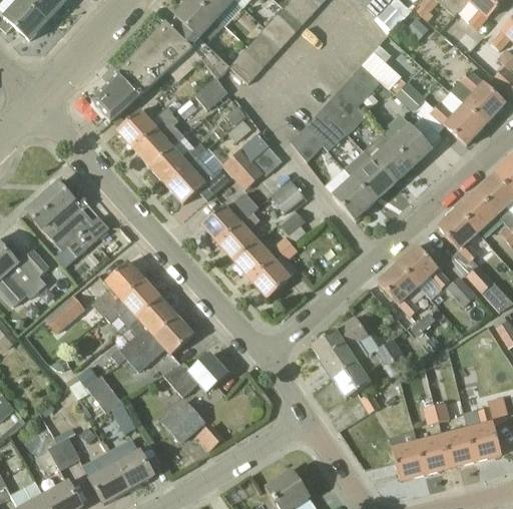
[(18,0),(4,16),(29,39),(37,31),(35,30),(45,19),(24,0),(18,0)]
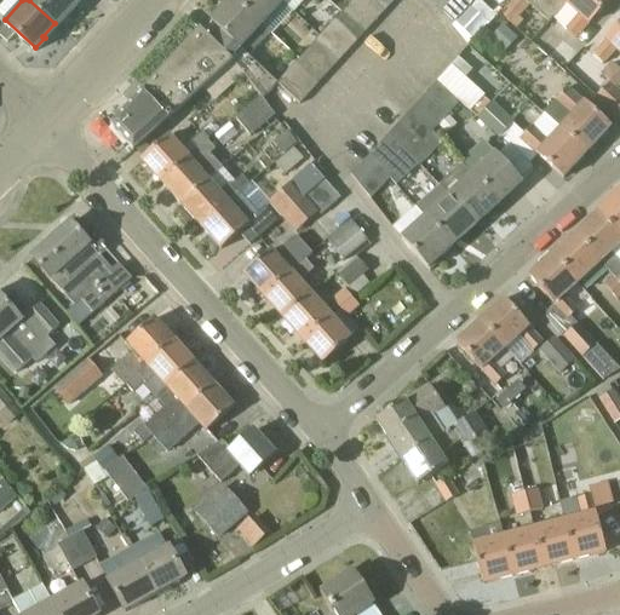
[(79,1),(78,0),(29,0),(55,23),(68,9),(70,10),(79,1)]
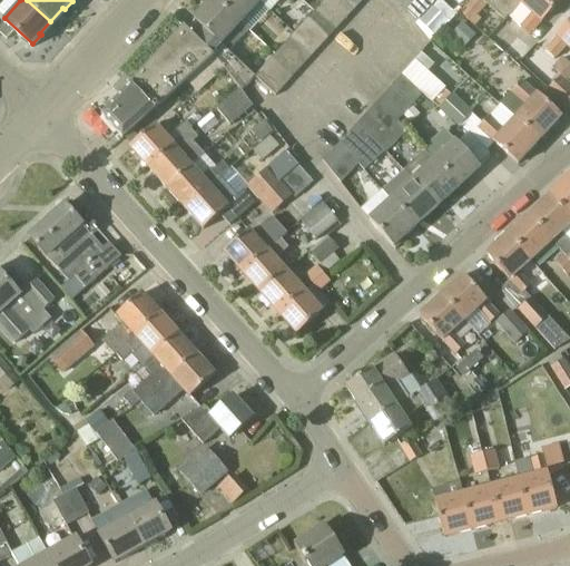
[(209,0),(194,17),(200,22),(220,41),(228,49),(248,27),(241,20),(242,19),(241,18),(220,0),(209,0)]
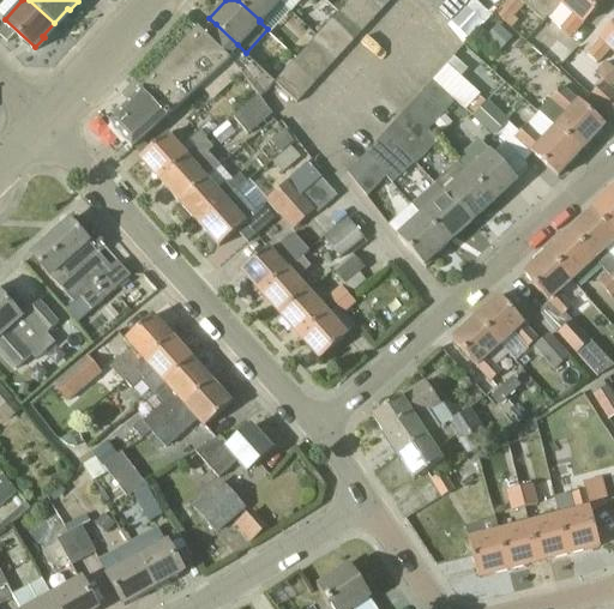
[(238,0),(259,19),(276,0),(238,0)]
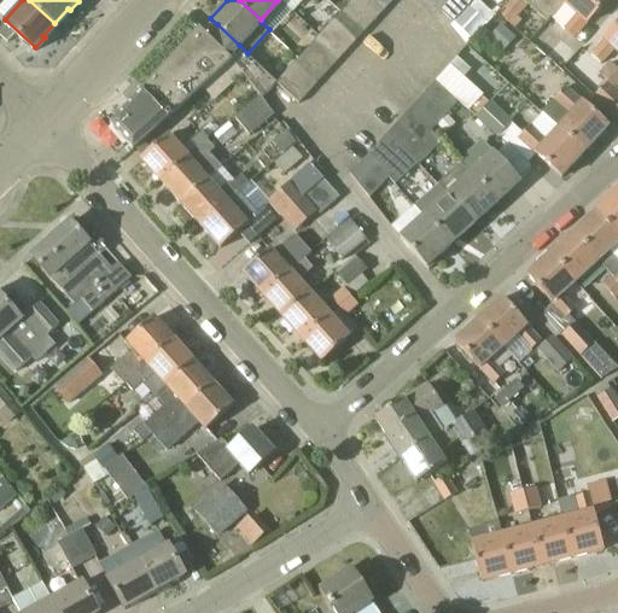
[(343,7),(366,27),(375,17),(356,0),(349,0),(343,7)]
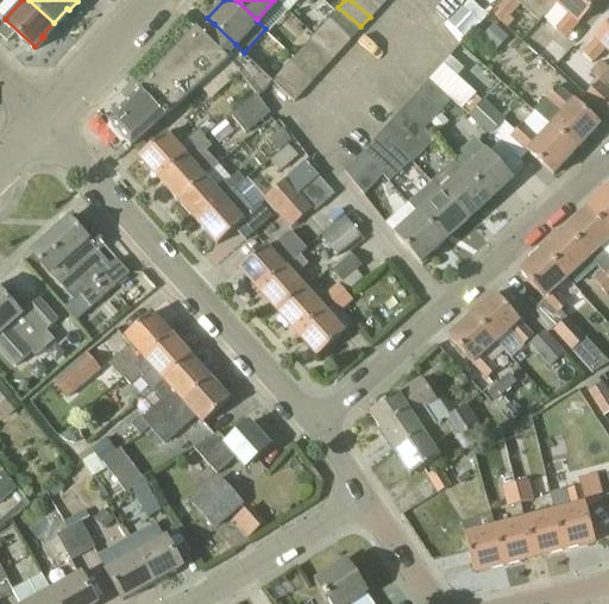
[(351,0),(370,17),(380,7),(371,0),(351,0)]
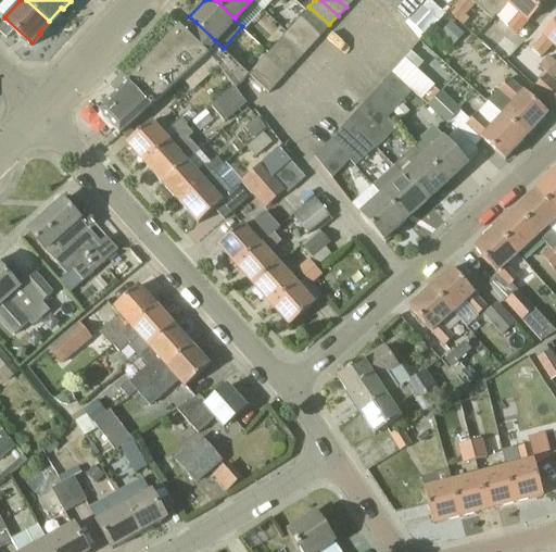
[(403,0),(396,8),(407,16),(421,0),(403,0)]
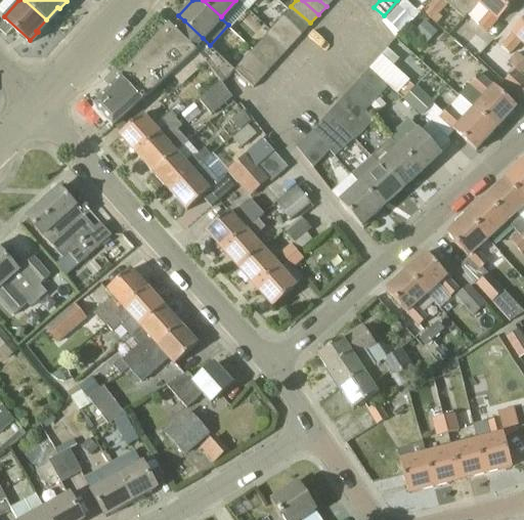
[(447,1),(446,0),(430,0),(423,8),(437,20),(442,14),(439,11),(447,1)]
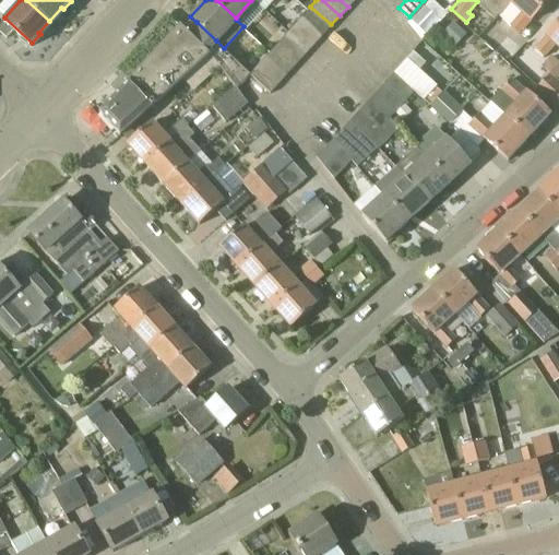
[(485,0),(500,13),(511,0),(485,0)]
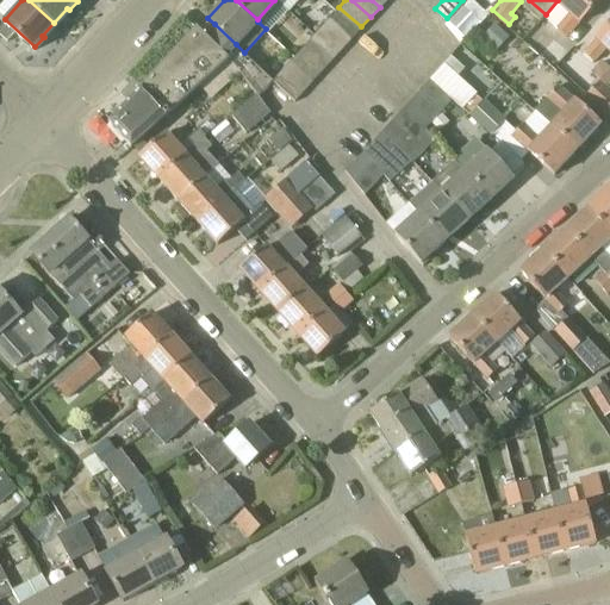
[(558,0),(546,14),(567,33),(597,0),(558,0)]
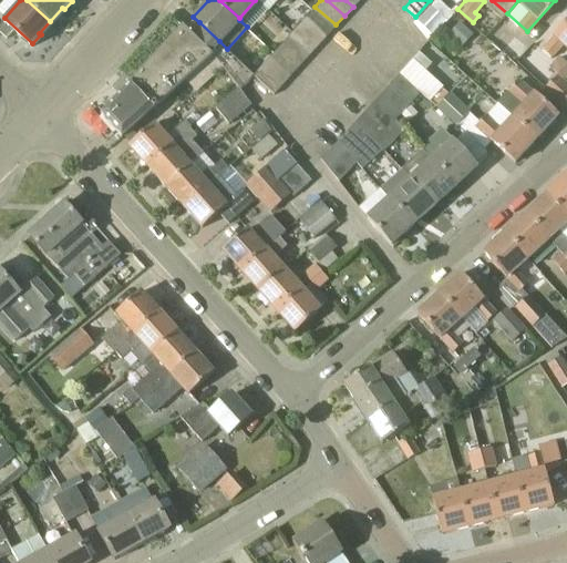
[(431,2),(418,18),(433,32),(446,17),(431,2)]
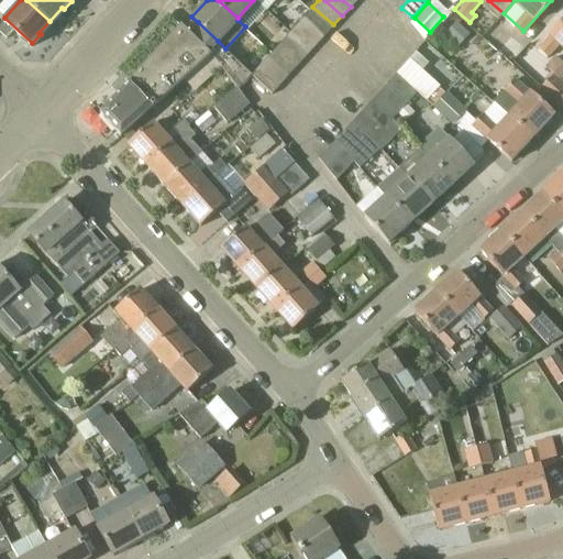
[(304,15),(324,34),(333,24),(312,7),(304,15)]
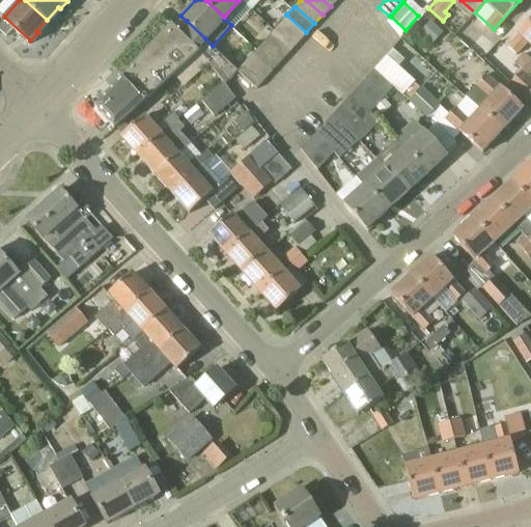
[(278,24),(298,42),(306,32),(286,15),(278,24)]
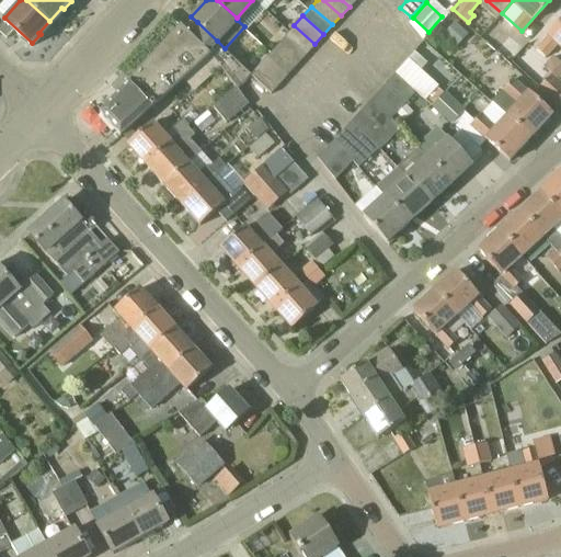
[(469,32),(456,19),(444,31),(457,44),(469,32)]
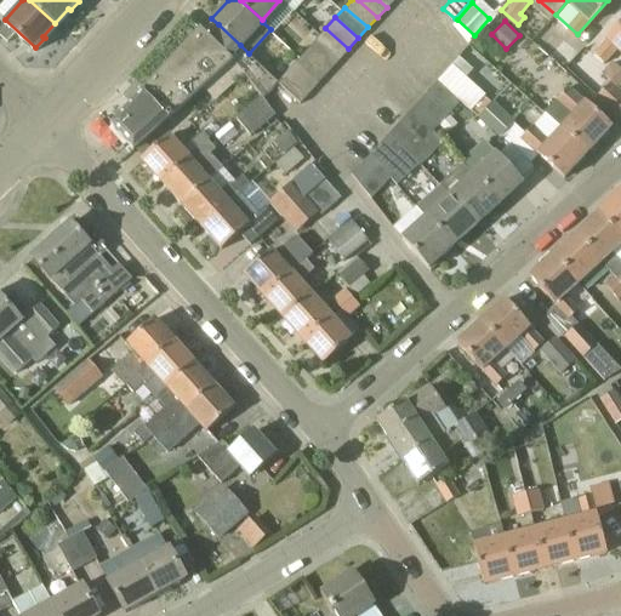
[(620,49),(620,23),(596,51),(605,61),(619,46),(620,49)]
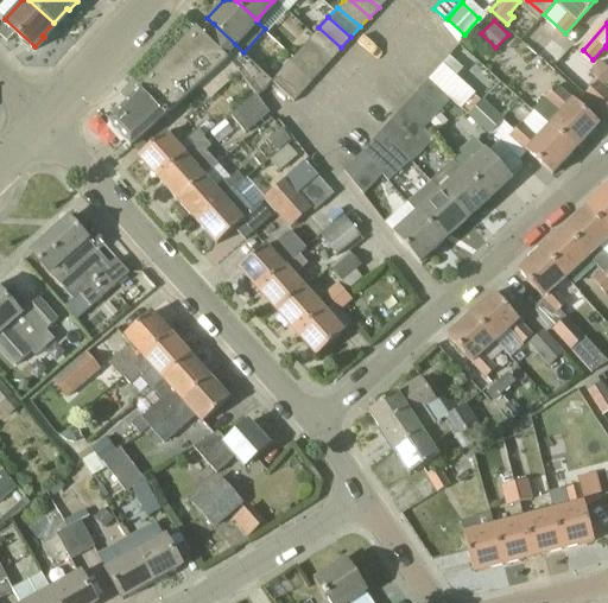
[(244,52),(235,44),(214,24),(204,33),(196,25),(146,78),(173,106),(198,83),(228,56),(239,69),(258,94),(272,78),(244,52)]
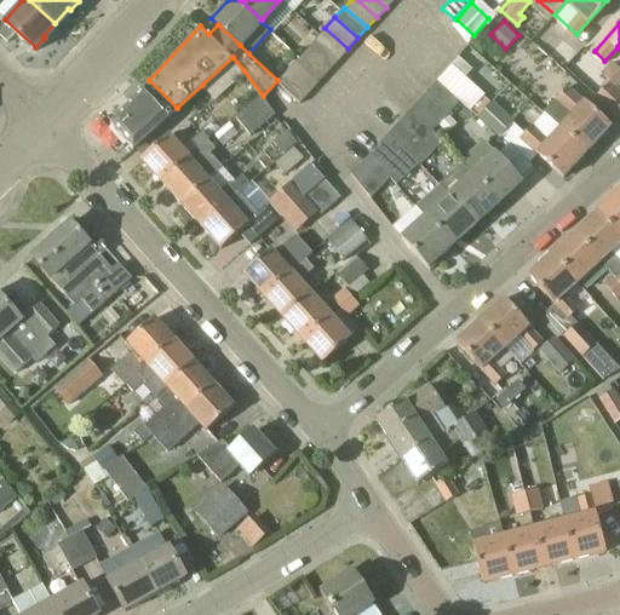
[(306,49),(328,69),(348,49),(325,28),(306,49)]
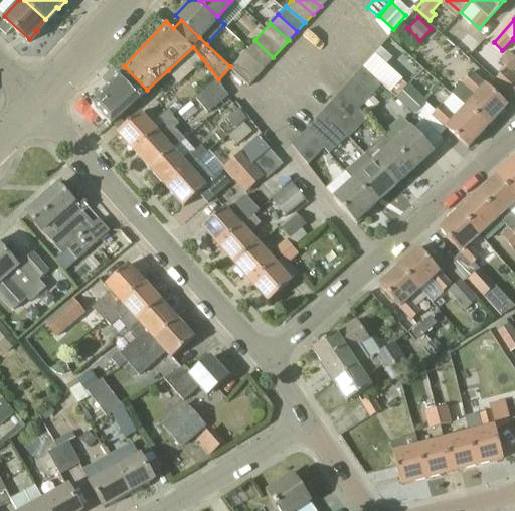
[(245,49),(265,66),(273,57),(254,40),(245,49)]
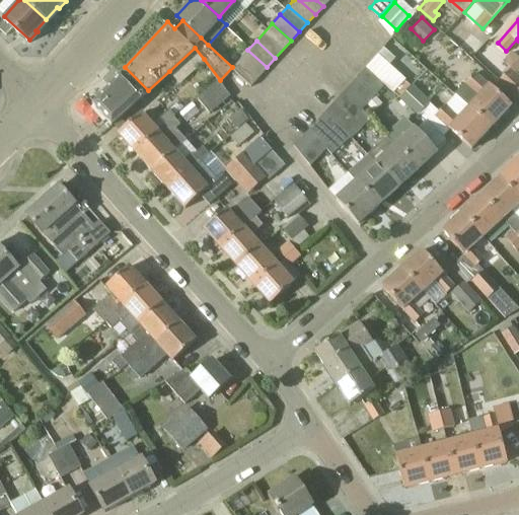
[(178,81),(204,59),(195,48),(169,71),(178,81)]
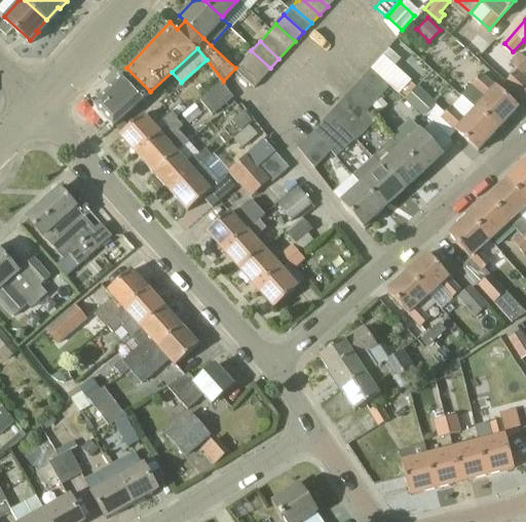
[(525,58),(525,56),(519,49),(510,60),(518,68),(525,58)]
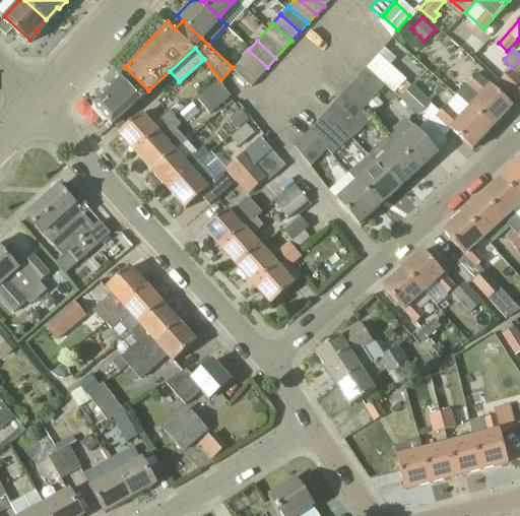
[(233,67),(251,84),(267,67),(248,50),(233,67)]
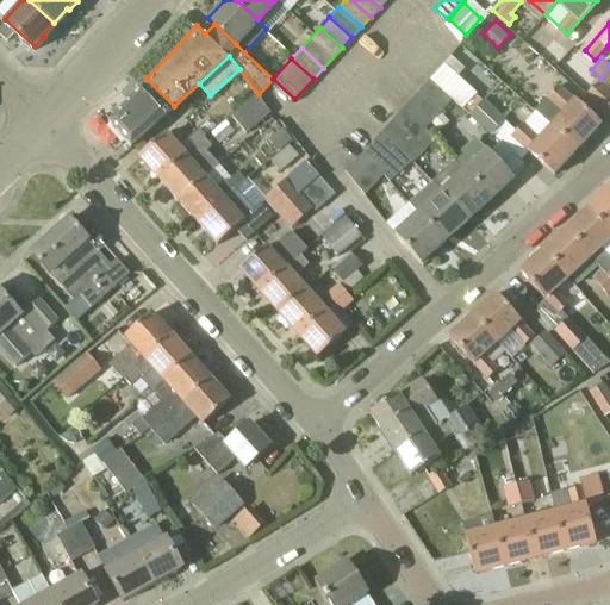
[(431,75),(453,95),(466,82),(443,62),(431,75)]
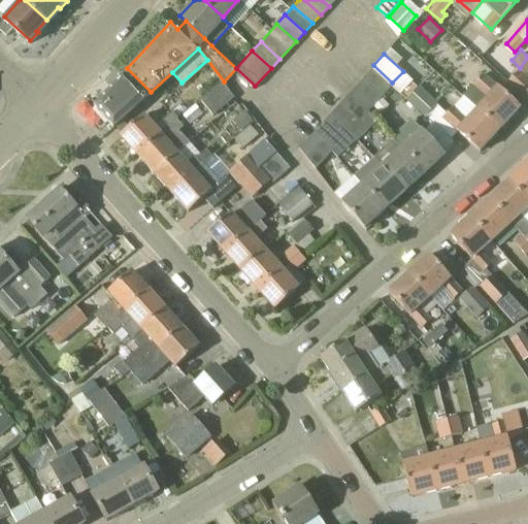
[(363,76),(383,93),(392,83),(373,65),(363,76)]
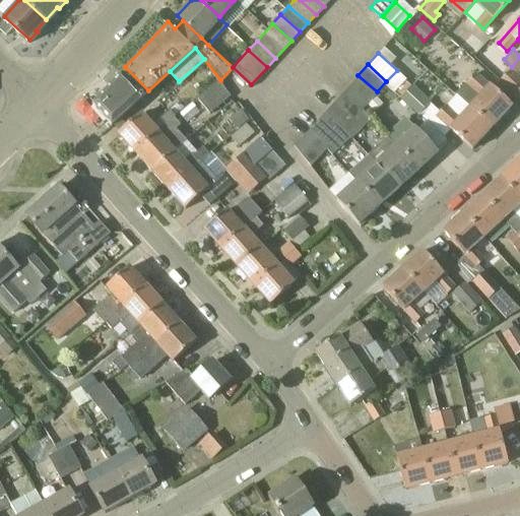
[(92,103),(112,124),(148,90),(125,67),(92,103)]
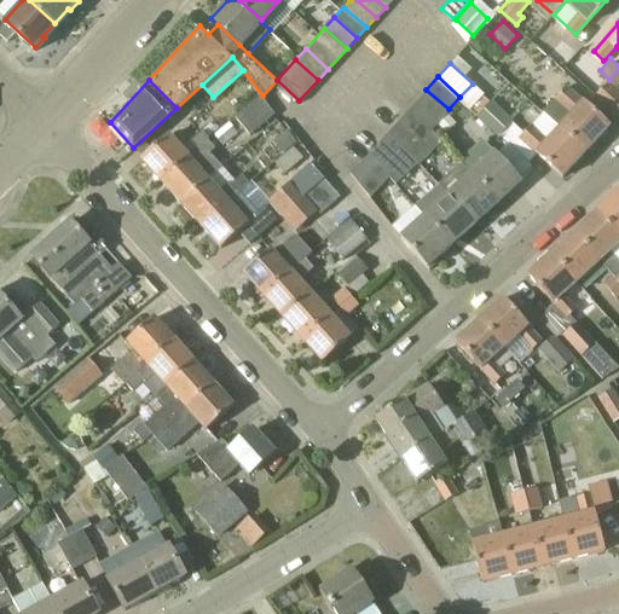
[(618,111),(618,90),(617,87),(608,80),(594,96),(615,116),(618,111)]
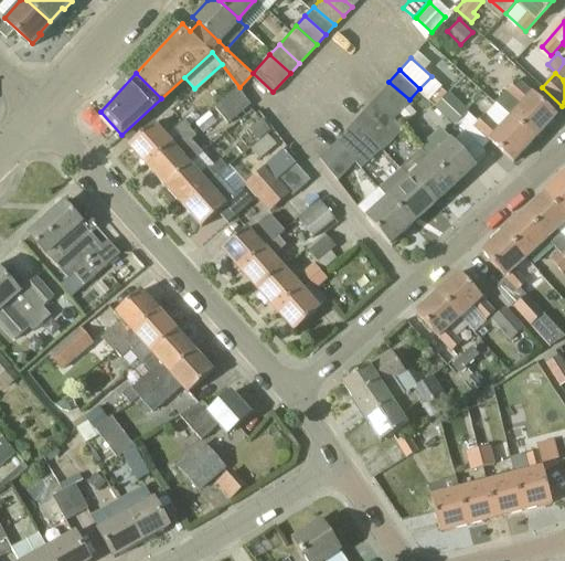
[(507,88),(521,102),(511,114),(534,136),(556,113),(516,77),(507,88)]
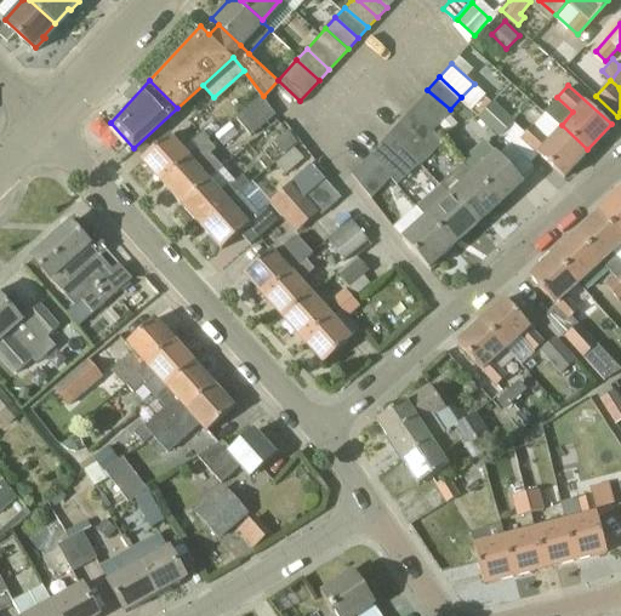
[(417,100),(440,120),(450,109),(427,90),(417,100)]
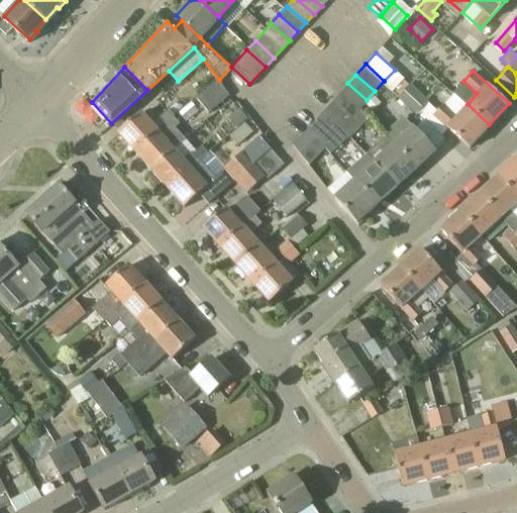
[(195,97),(207,111),(229,93),(217,78),(195,97)]
